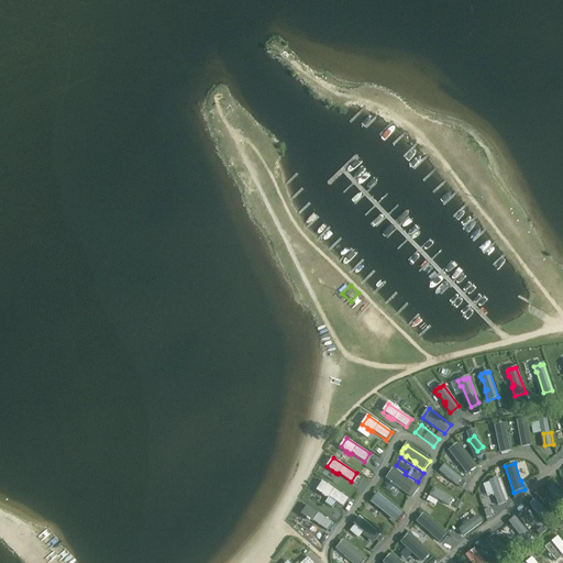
[(403,489),(401,490),(409,496),(416,487),(394,472),(392,475),(390,475),(387,478),(388,481),(392,484),(393,483),(399,488),(401,487),(403,489)]
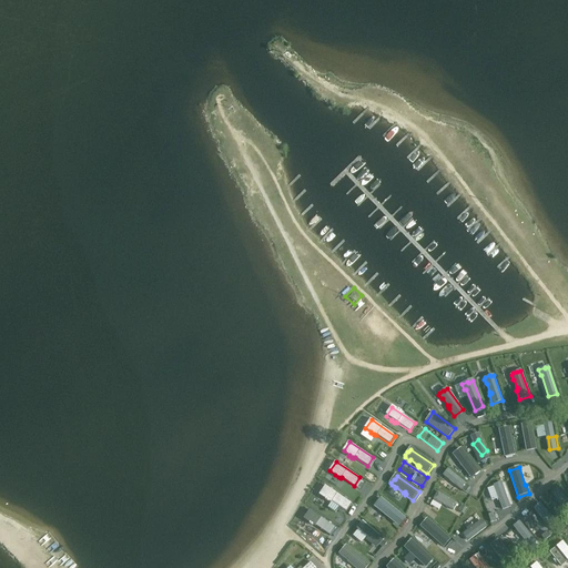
[(468,495),(470,488),(450,483),(448,489),(468,495)]
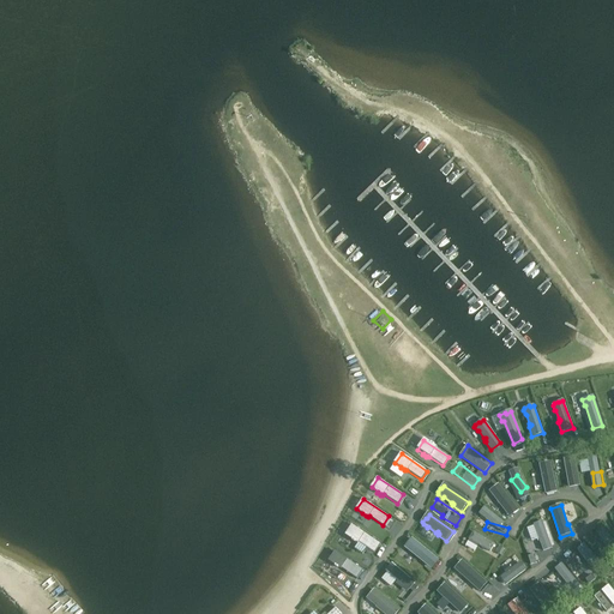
[(335,525),(329,537),(336,541),(342,530),(335,525)]
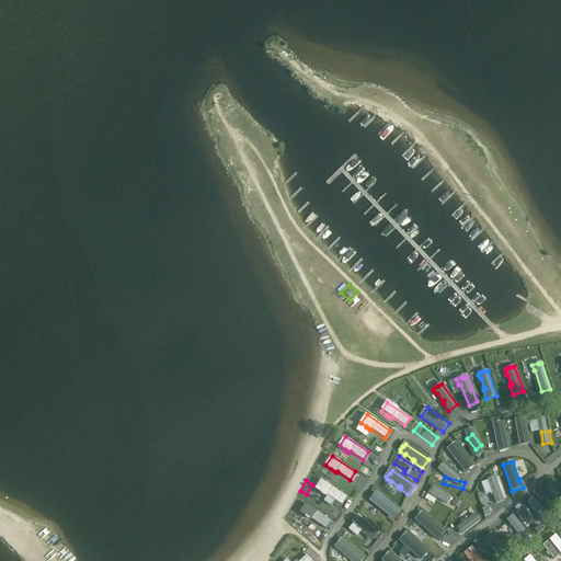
[(328,495),(340,504),(345,495),(322,480),(316,489),(322,492),(321,493),(324,495),(325,494),(327,496),(328,495)]
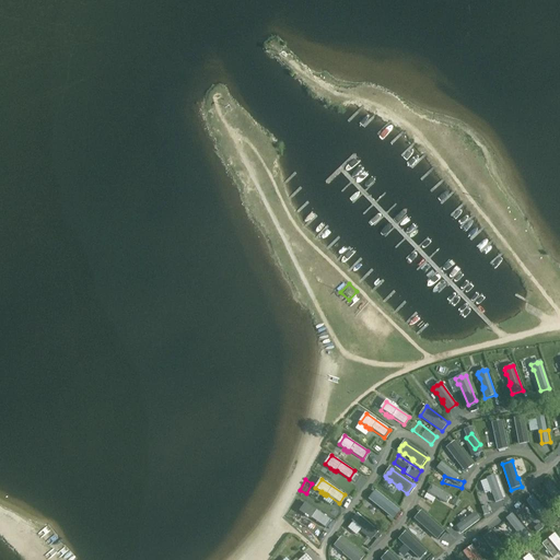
[(480,481),(475,483),(479,492),(485,489),(480,481)]
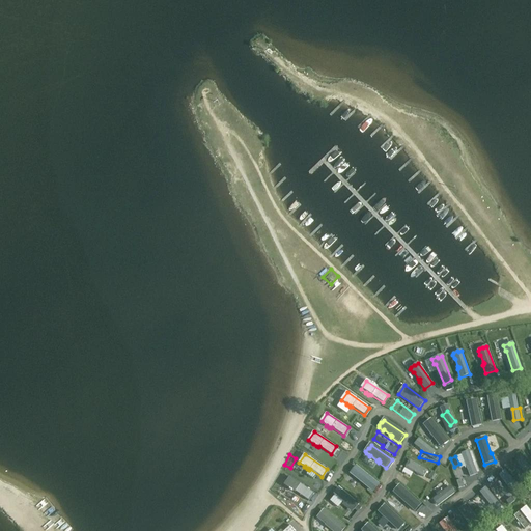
[(371,490),(376,483),(357,467),(354,470),(353,469),(350,474),(354,477),(355,477),(371,490)]
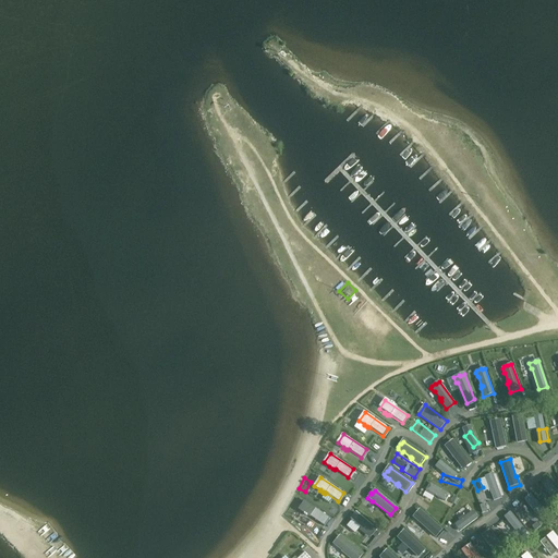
[(310,517),(322,524),(327,517),(304,500),(299,509),(304,513),(304,514),(306,517),(307,516),(310,517)]
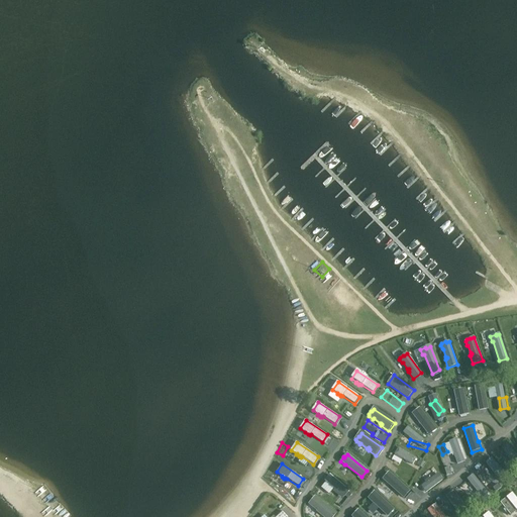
[(345,466),(340,472),(359,490),(366,483),(345,466)]
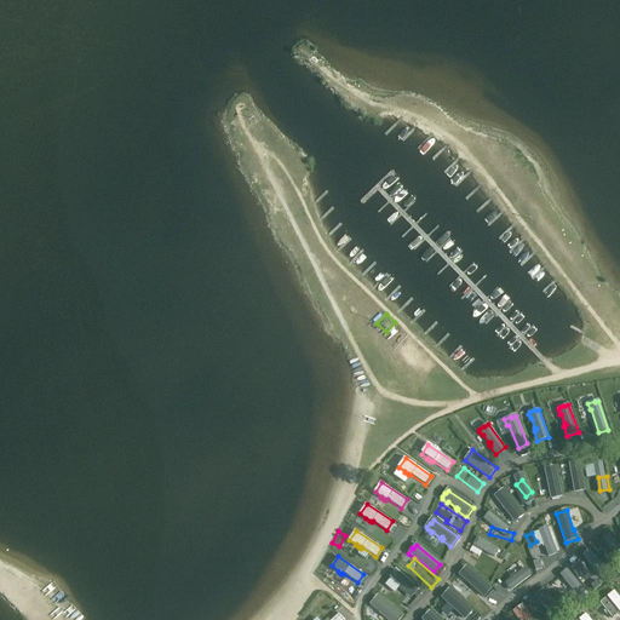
[(590,562),(595,570),(601,568),(597,558),(590,562)]
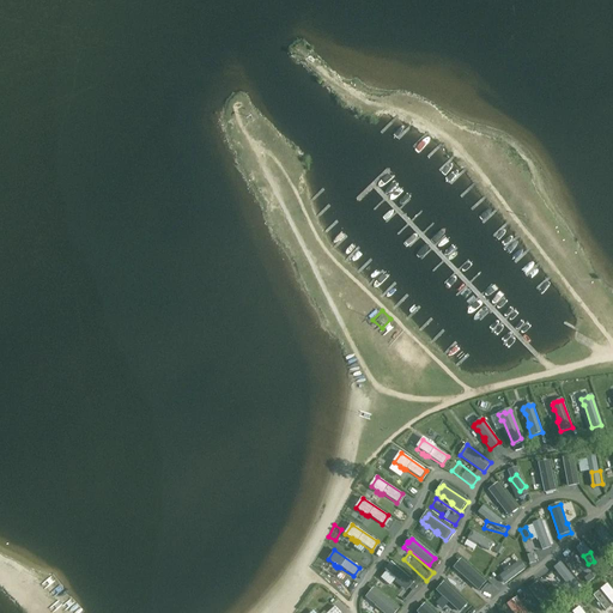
[(478,569),(487,572),(490,563),(468,557),(467,563),(479,566),(478,569)]
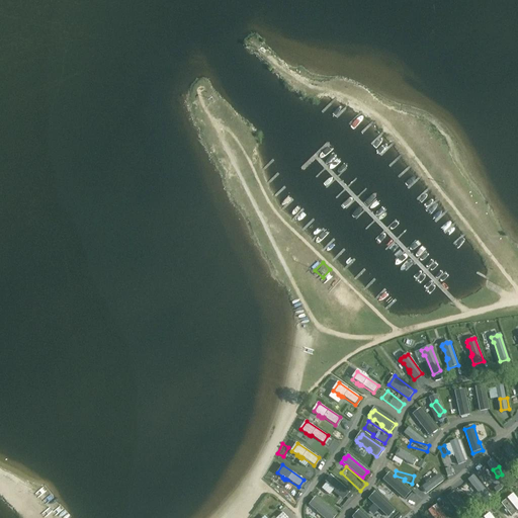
[(389,475),(383,481),(405,500),(411,494),(389,475)]
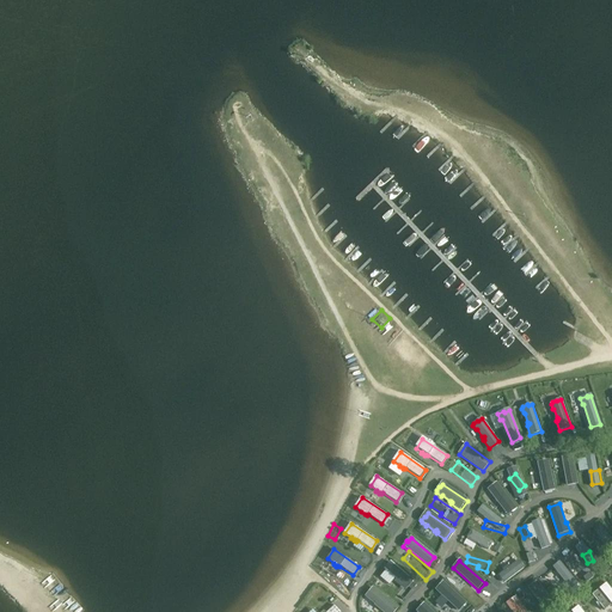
[(408,588),(414,581),(391,563),(385,569),(408,588)]
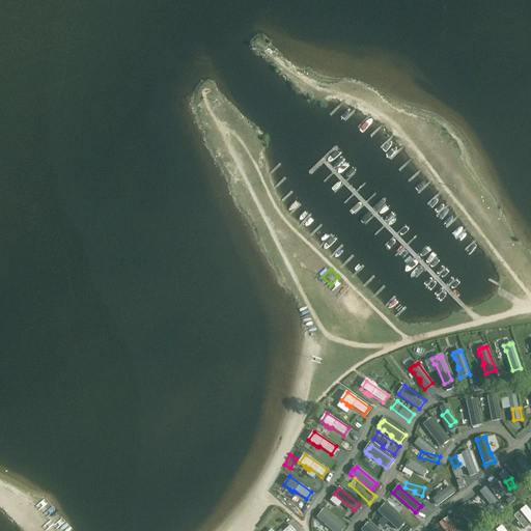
[(385,504),(378,511),(398,529),(404,522),(385,504)]
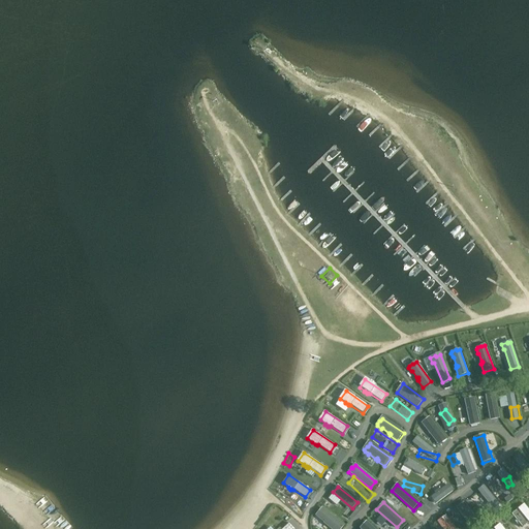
[(528,509),(524,504),(511,515),(522,528),(528,523),(528,509)]
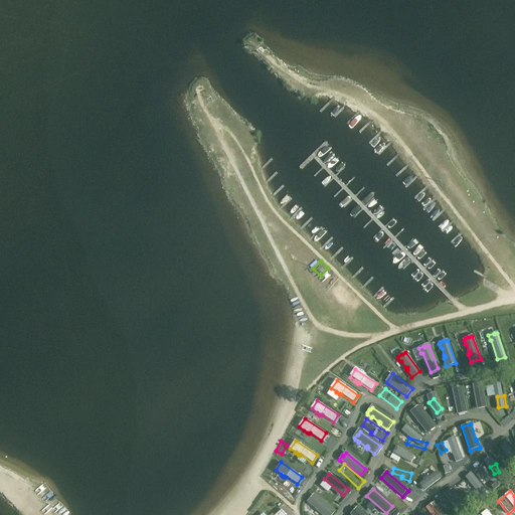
[(314,494),(308,502),(316,509),(316,510),(322,514),(332,514),(335,512),(314,494)]
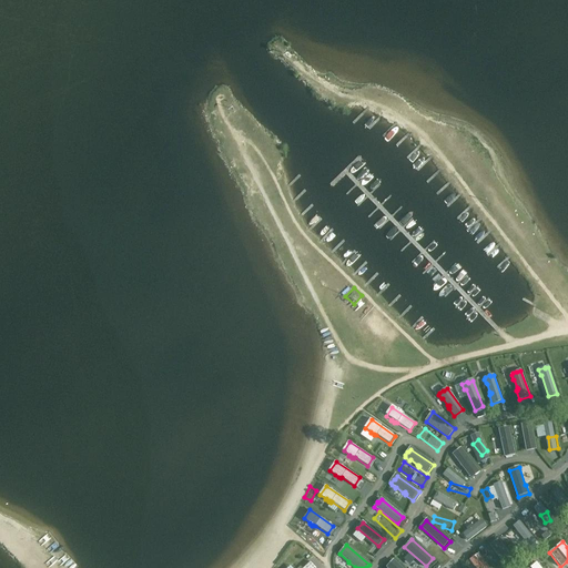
[(337,565),(341,567),(354,567),(344,558),(337,565)]
